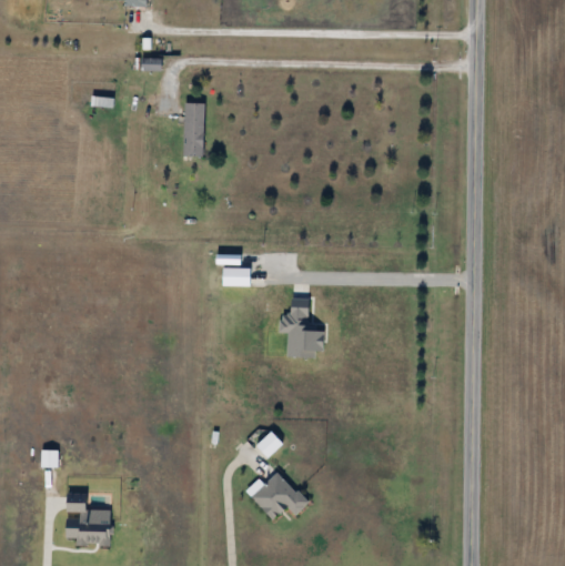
[(141,60),(141,69),(159,69),(159,60),(141,60)]
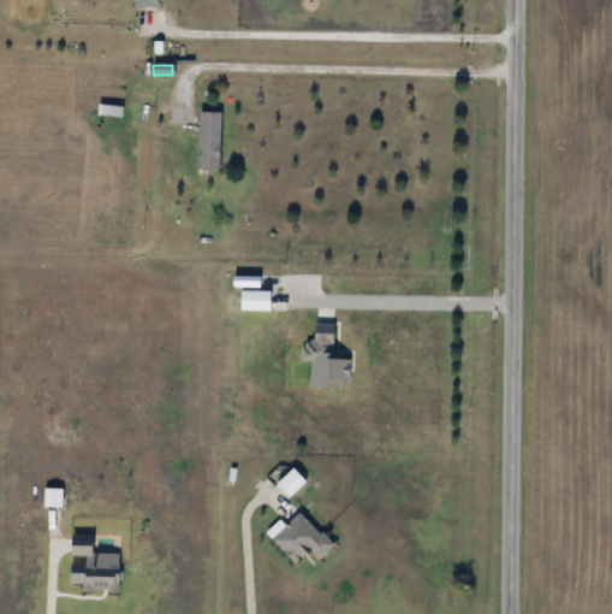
[(197,169),(220,169),(220,112),(197,112),(197,169)]
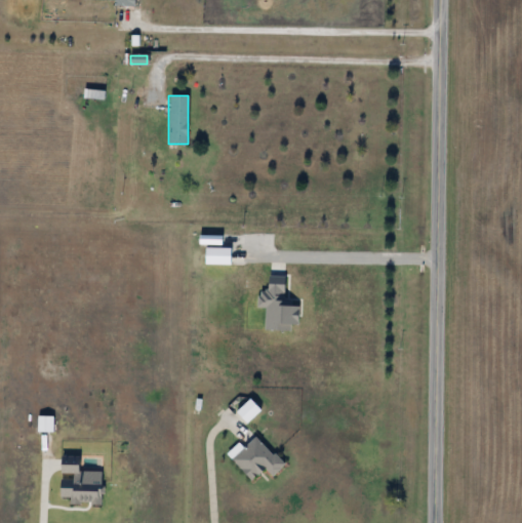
[(247,424),(262,409),(250,398),(236,411),(247,424)]
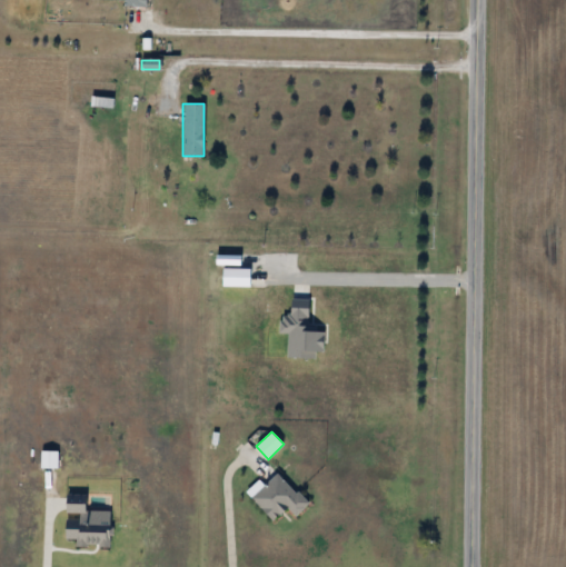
[(287,507),(295,516),(307,503),(277,471),(250,497),(272,520),(287,507)]
